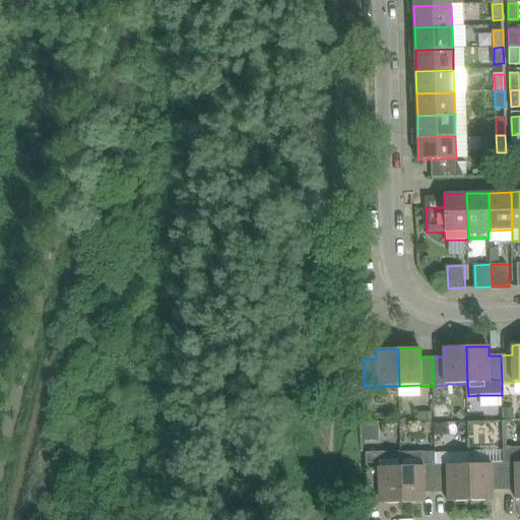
[(516,410),(504,410),(504,421),(516,420),(516,410)]
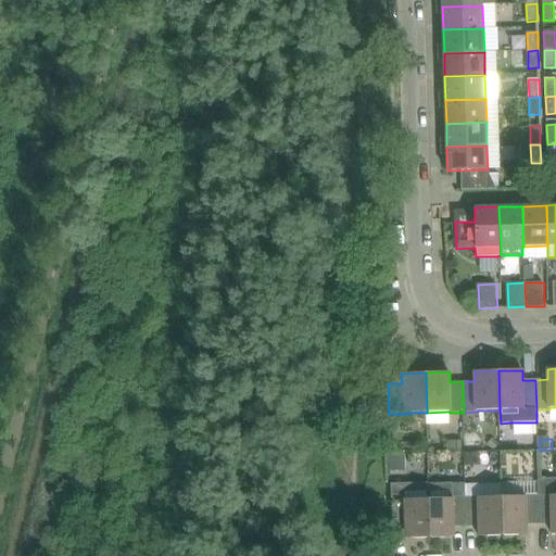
[(445,452),(463,452),(462,442),(458,442),(445,443),(445,452)]
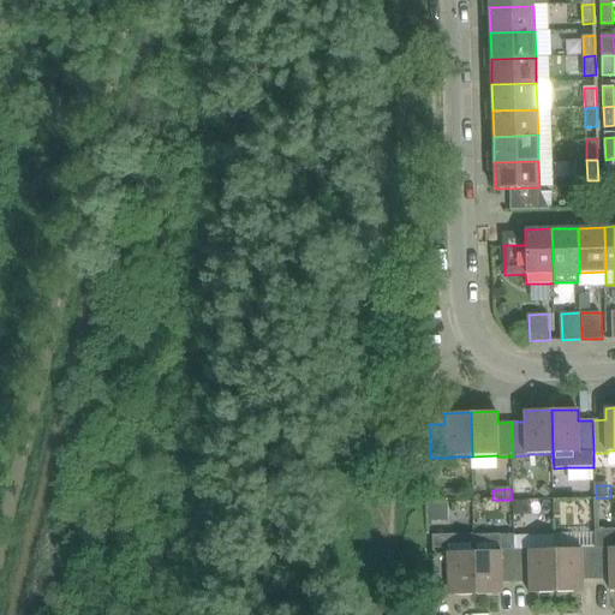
[(531,517),(530,503),(514,503),(514,517),(531,517)]
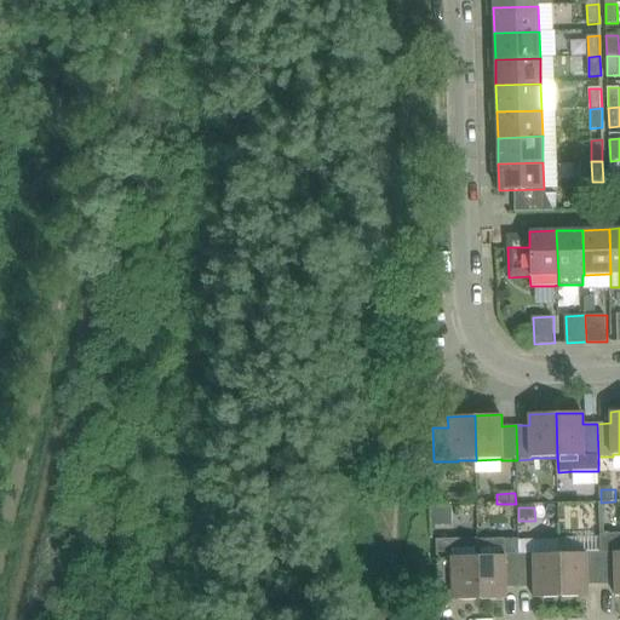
[(453,509),(431,510),(431,528),(453,528),(453,509)]
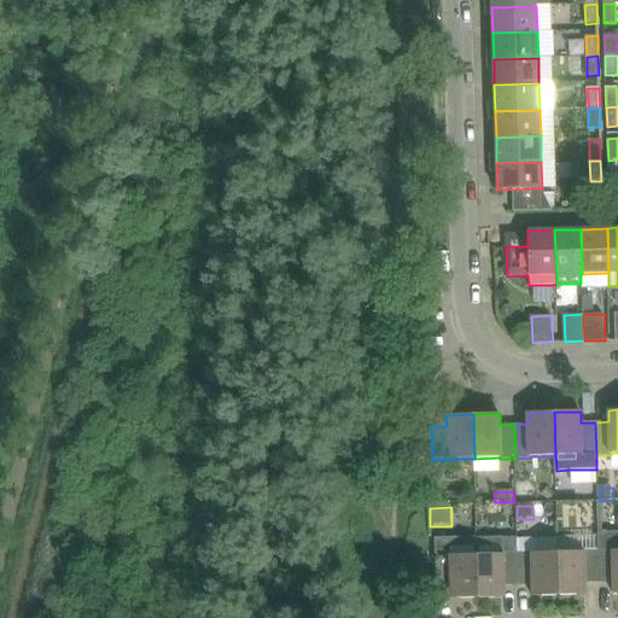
[(617,593),(617,530),(598,531),(599,537),(599,551),(600,583),(613,583),(613,594),(617,593)]
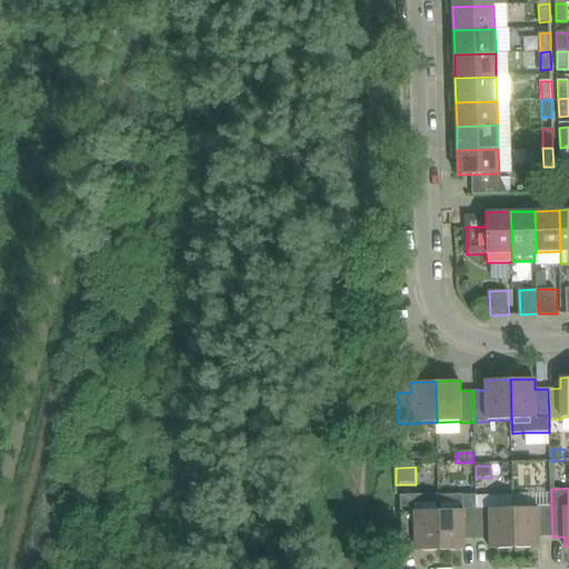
[(477,495),(439,496),(441,550),(465,549),(465,539),(478,539),(477,509),(477,497),(477,495)]
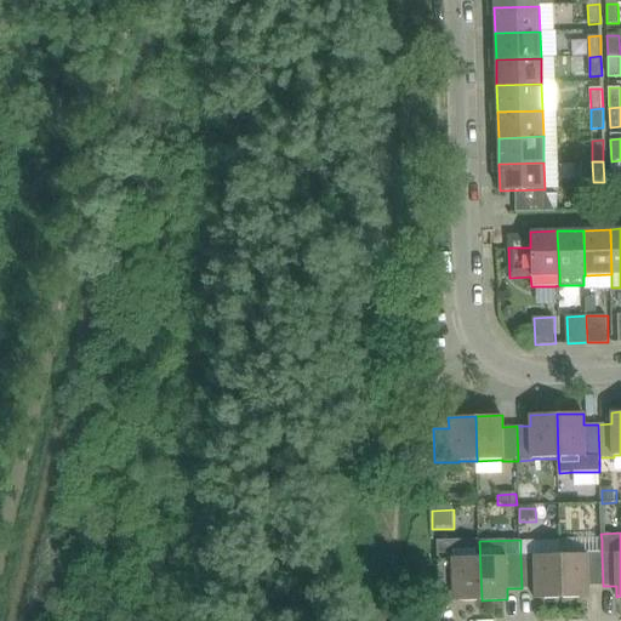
[(482,600),(479,541),(437,542),(438,591),(453,590),(454,602),(482,600)]
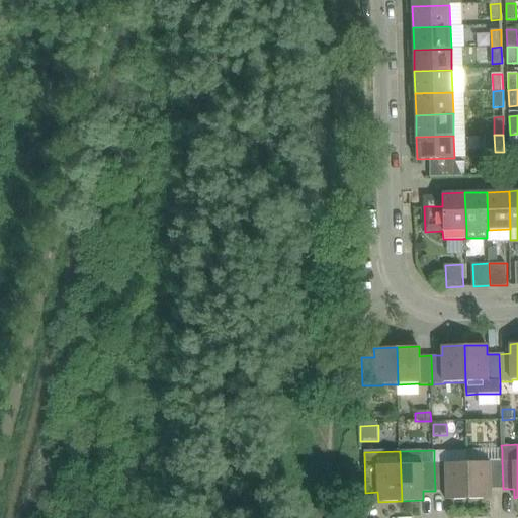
[(503,489),(502,461),(467,462),(468,499),(491,499),(491,489),(503,489)]
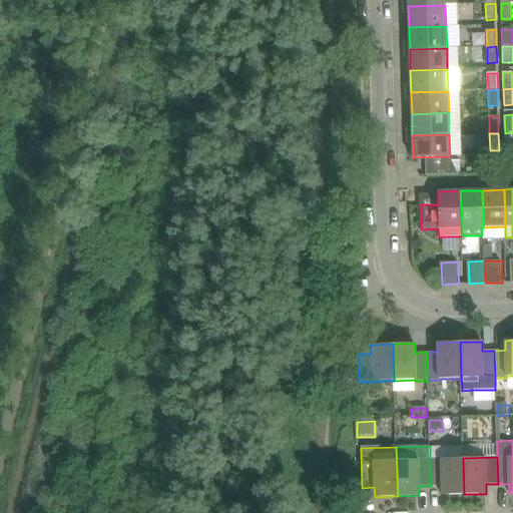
[(463,458),(430,459),(431,486),(442,485),(442,495),(464,494),(463,458)]
